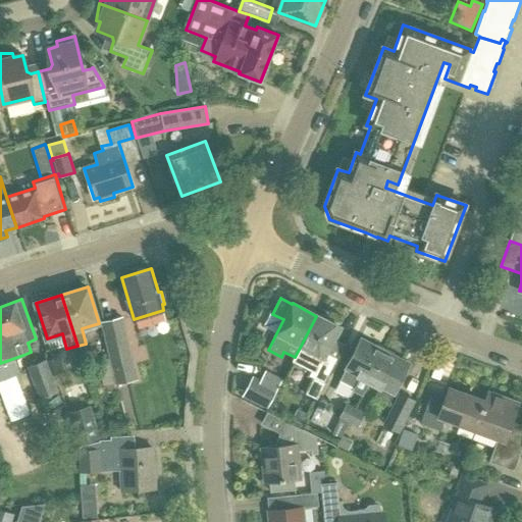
[(301,346),(295,357),(293,361),(311,371),(309,376),(324,383),(336,360),(326,355),(341,328),(316,316),(301,346)]
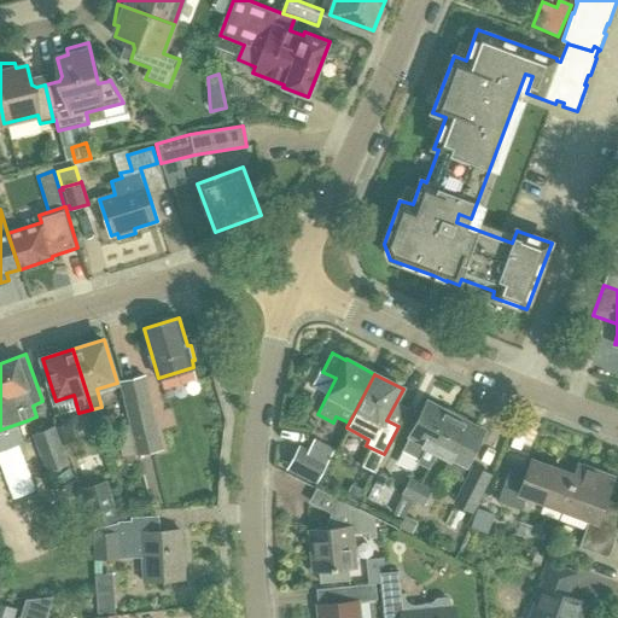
[(124,407),(128,424),(135,454),(135,455),(162,449),(151,401),(146,375),(118,382),(124,407)]
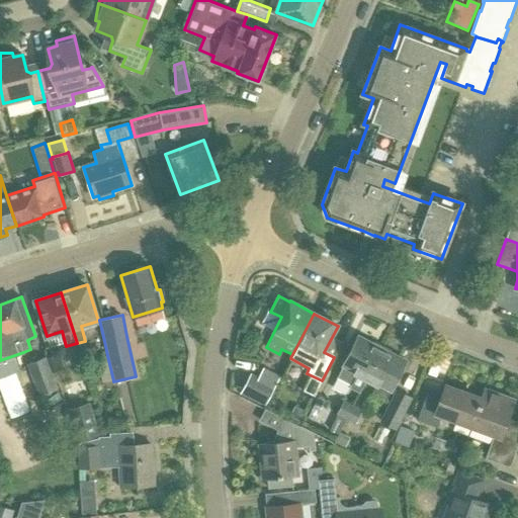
[(367,378),(382,348),(359,337),(338,378),(350,384),(356,372),(367,378)]
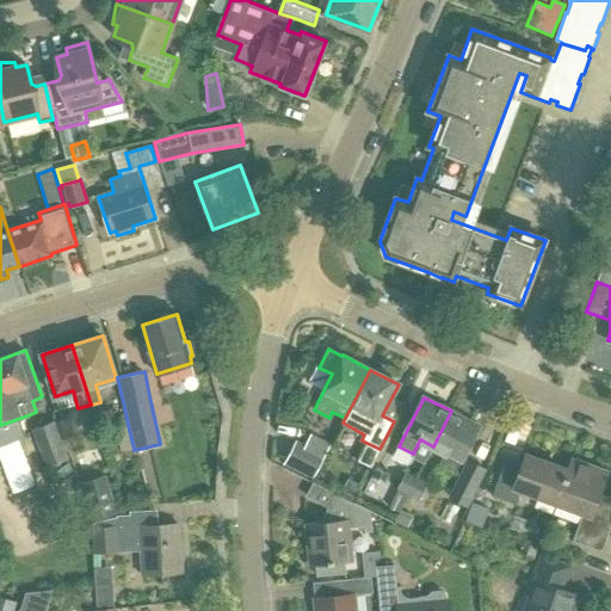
[(451,411),(433,446),(445,452),(438,467),(454,475),(461,461),(479,425),(451,411)]
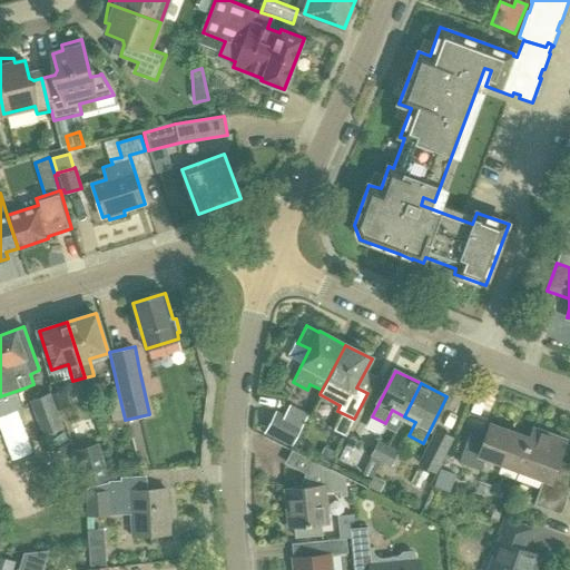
[(55,393),(61,409),(70,405),(64,390),(55,393)]
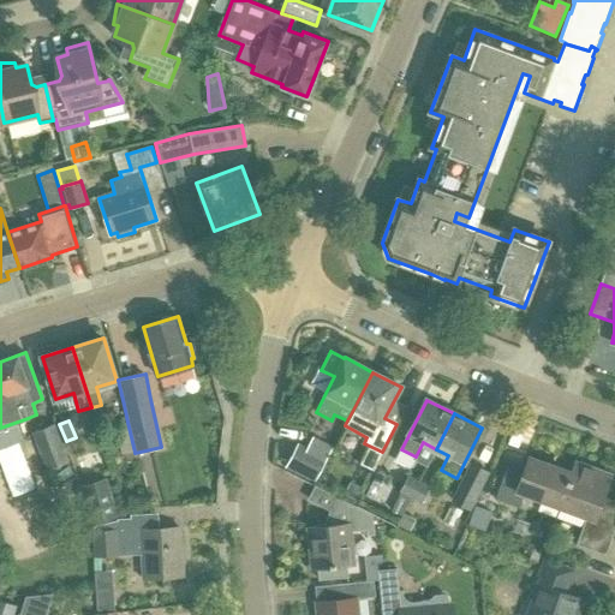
[(121,454),(135,452),(127,422),(114,425),(121,454)]
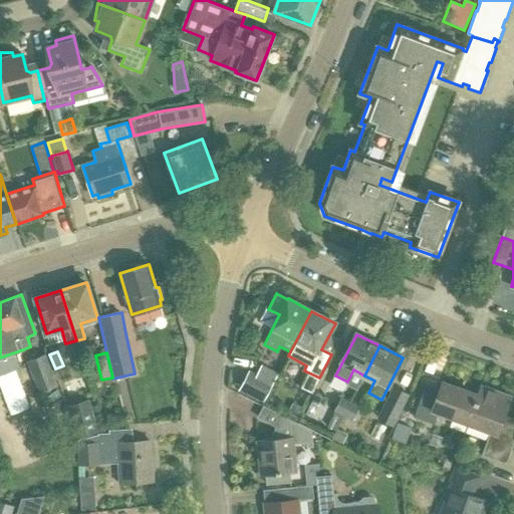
[(50,370),(55,368),(49,354),(45,355),(45,354),(26,362),(38,393),(56,386),(50,370)]
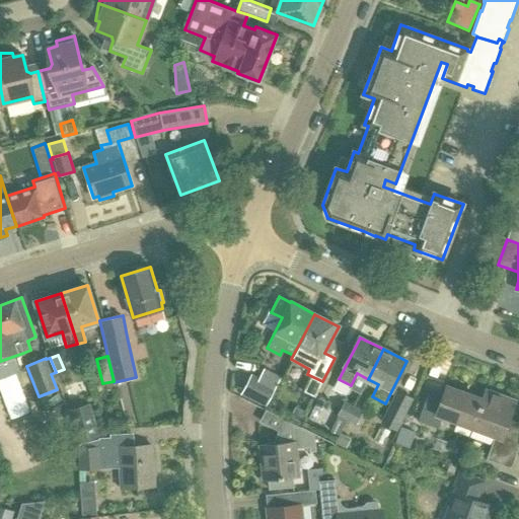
[(260,378),(250,374),(249,375),(239,395),(265,408),(267,401),(274,388),(258,380),(258,379),(260,378)]
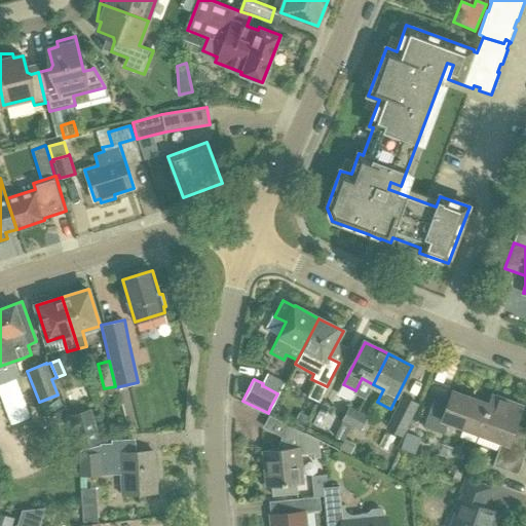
[(489,404),(452,390),(447,406),(434,401),(423,426),(444,434),(448,422),(479,434),(489,404)]
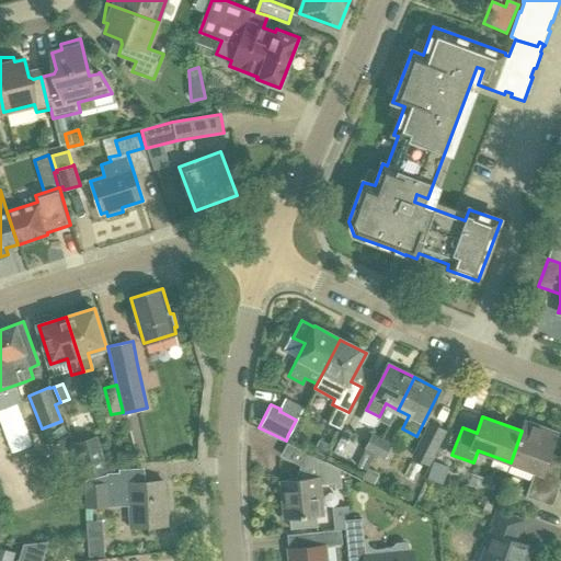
[(522,431),(511,462),(535,471),(526,496),(552,506),(560,481),(560,467),(547,461),(558,433),(525,421),(522,431)]
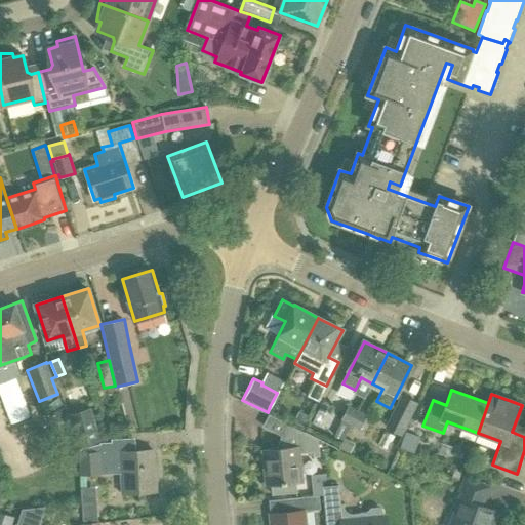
[(401,436),(417,403),(401,395),(385,428),(401,436)]
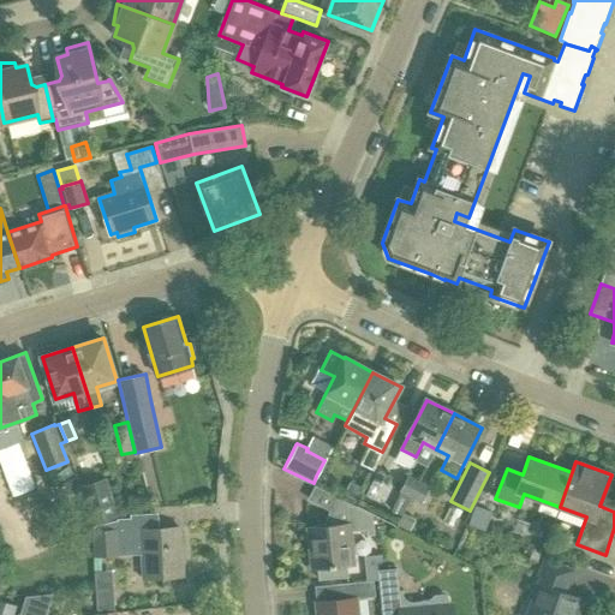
[(408,476),(390,511),(401,517),(402,515),(411,499),(419,482),(408,476)]
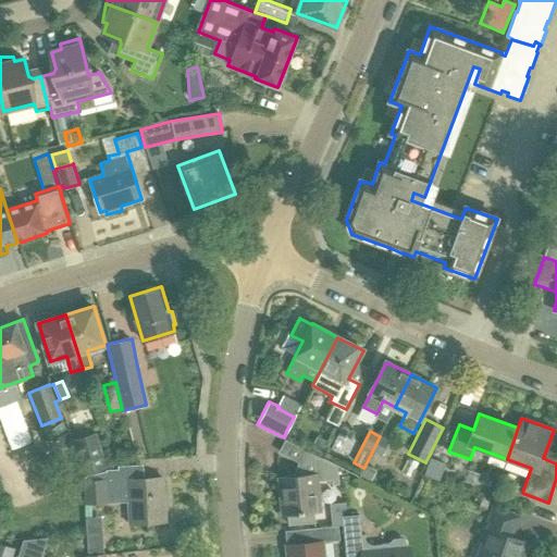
[(83,474),(107,468),(97,433),(73,440),(83,474)]
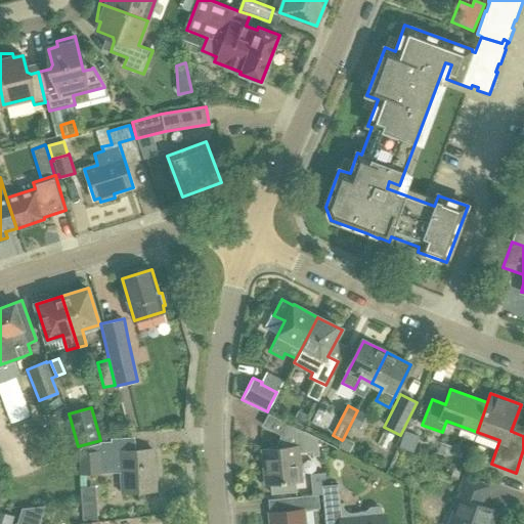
[(310,417),(298,410),(293,421),(305,427),(310,417)]
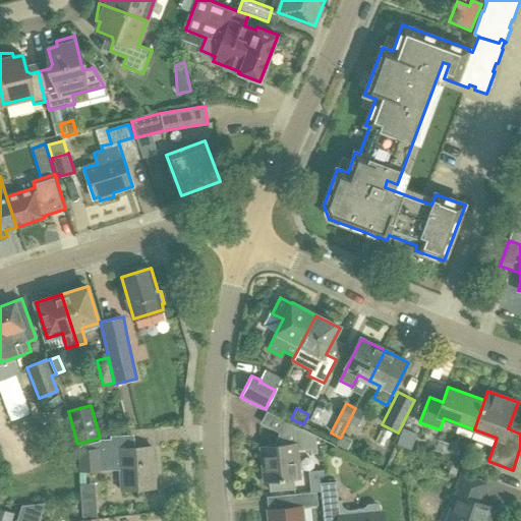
[(355,408),(348,422),(356,427),(364,412),(355,408)]
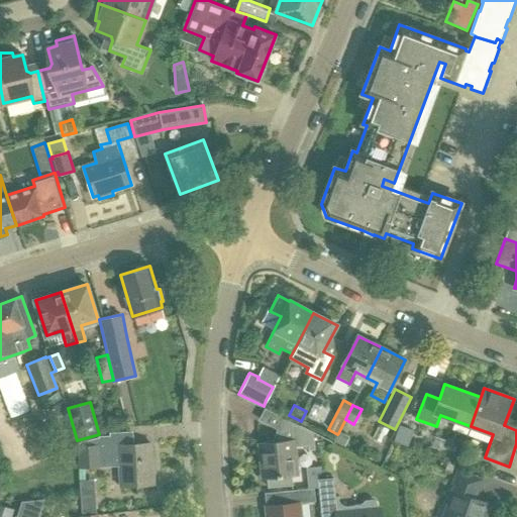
[(314,449),(313,433),(282,417),(272,442),(259,443),(263,478),(268,477),(269,487),(294,485),(293,475),(298,475),(295,447),(308,445),(309,450),(314,449)]
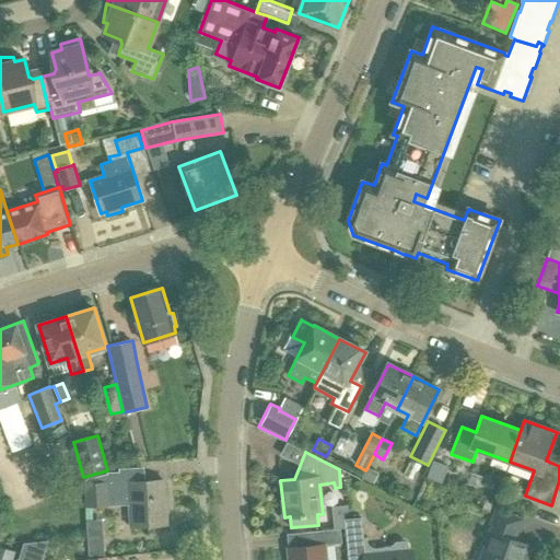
[(365,470),(360,480),(372,486),(377,475),(366,469),(365,470)]
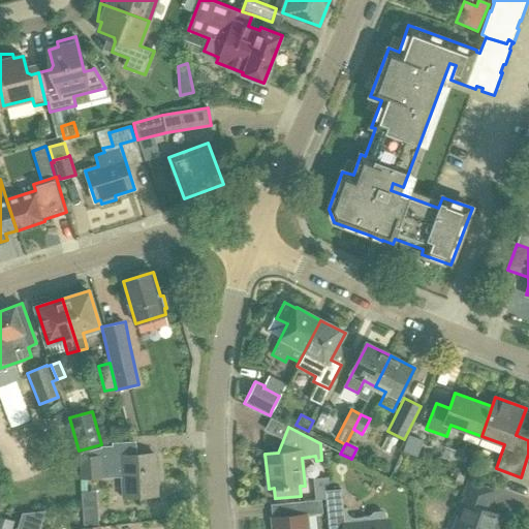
[(122,461),(124,498),(157,496),(155,453),(114,456),(113,447),(101,448),(101,449),(80,455),(80,457),(100,456),(100,462),(122,461)]
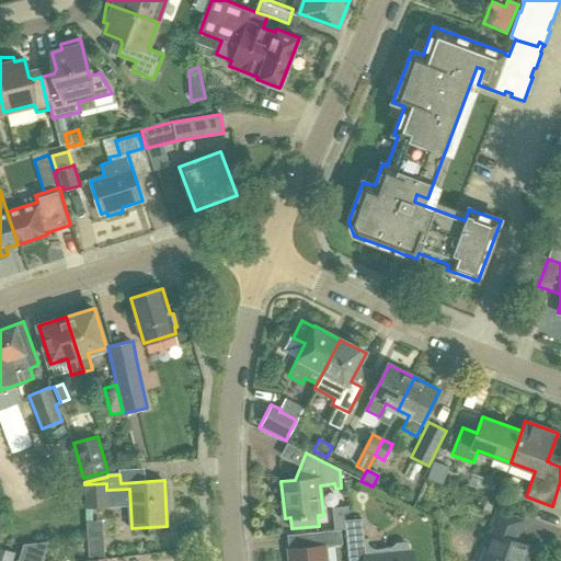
[(86,508),(106,507),(106,490),(106,483),(84,484),(86,508)]
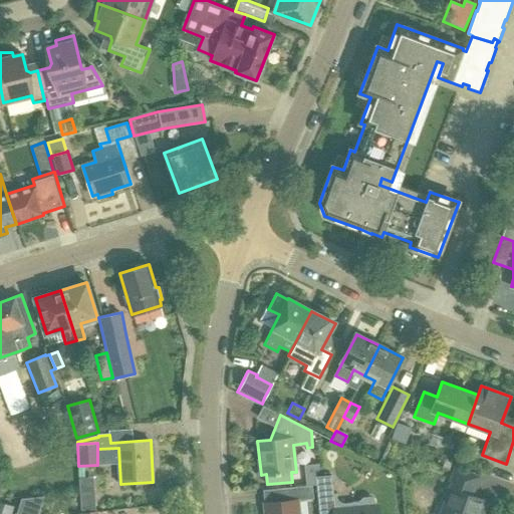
[(475,488),(479,476),(455,467),(450,480),(456,482),(453,489),(450,488),(440,513),(483,513),(488,502),(469,494),(472,487),(475,488)]
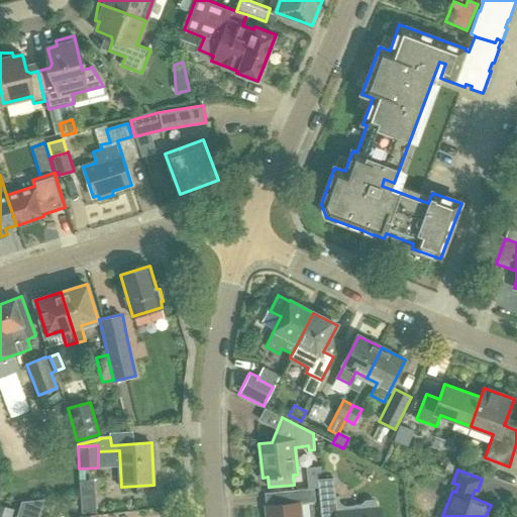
[(317,479),(307,480),(308,489),(313,488),(317,488),(317,479)]
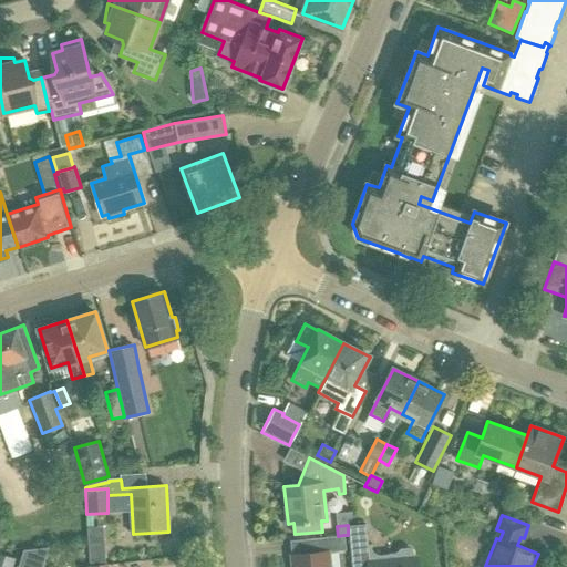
[(366,525),(348,526),(349,534),(352,566),(418,566),(418,557),(414,557),(413,552),(409,548),(400,548),(395,554),(383,555),(383,560),(369,562),(366,525)]
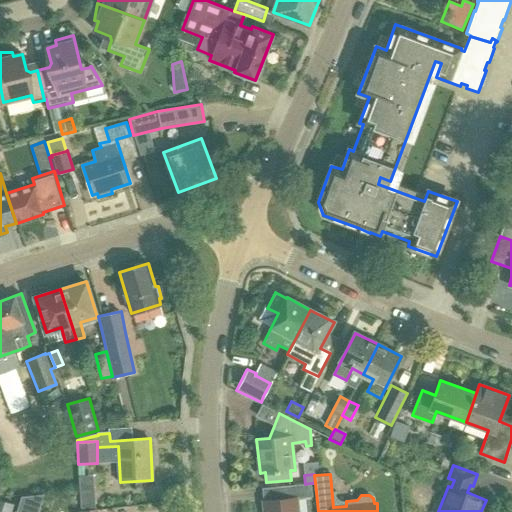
[(263,511),(298,511),(298,499),(312,497),(310,483),(305,484),(277,487),(278,500),(263,501),(263,511)]
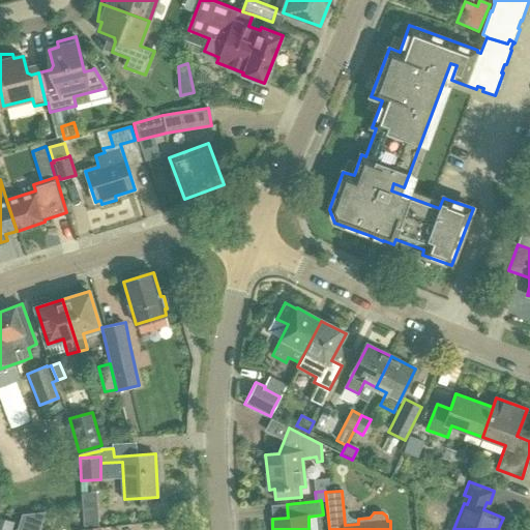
[(97,506),(83,507),(84,526),(98,525),(97,506)]
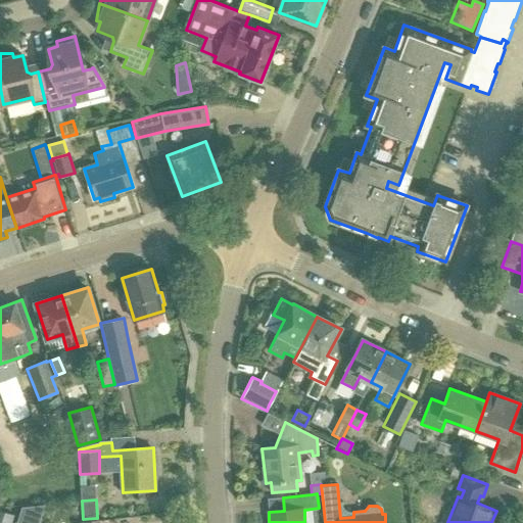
[(21,508),(17,520),(28,522),(39,522),(45,506),(21,508)]
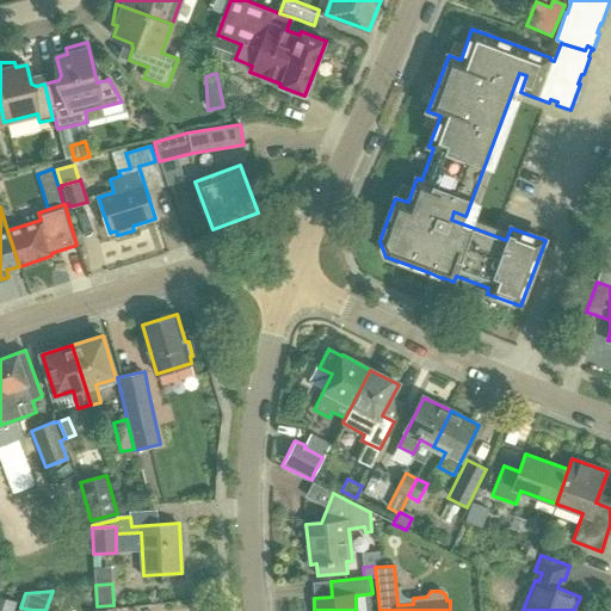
[(0,610),(13,610),(17,603),(0,597),(0,610)]
